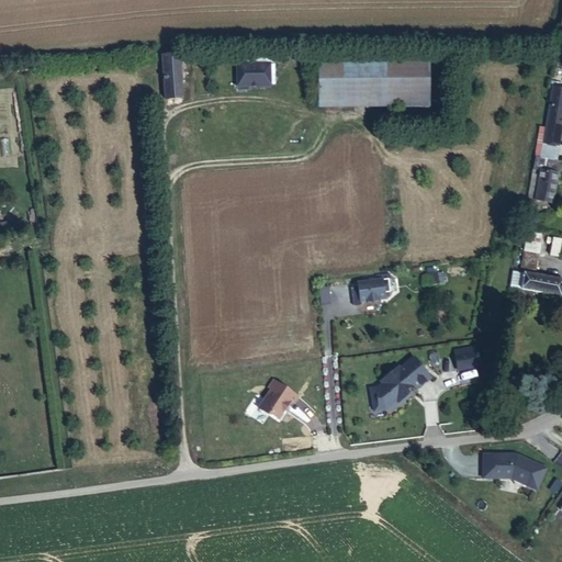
[(180,88),(178,52),(163,53),(166,97),(181,96),(180,88)]
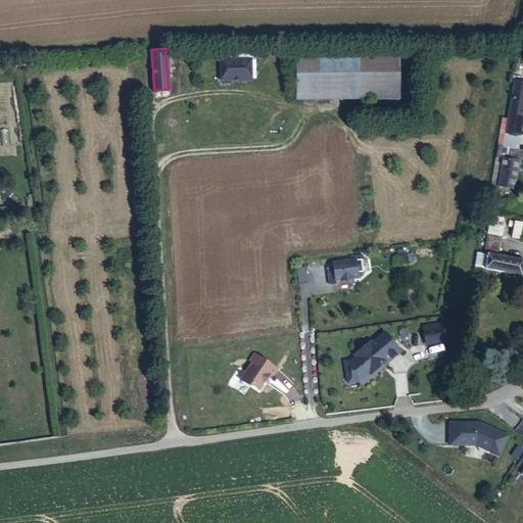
[(181,82),(179,48),(165,48),(168,82),(181,82)]
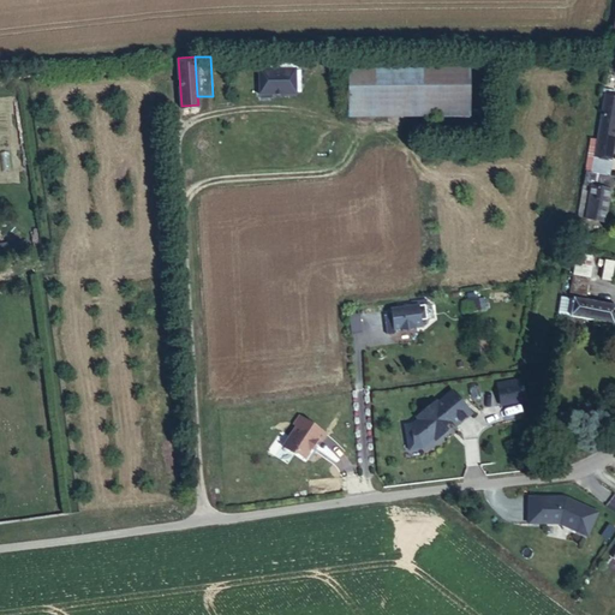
[(381,105),(380,67),(350,67),(351,114),(381,114),(381,105)]
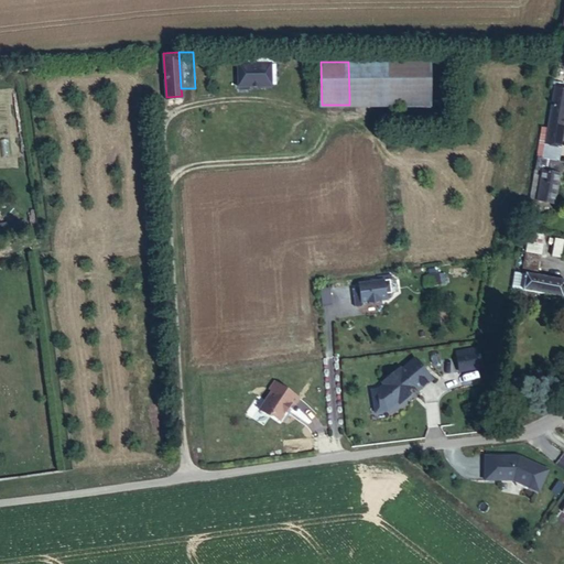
[(430,62),(348,62),(349,96),(431,96),(430,62)]
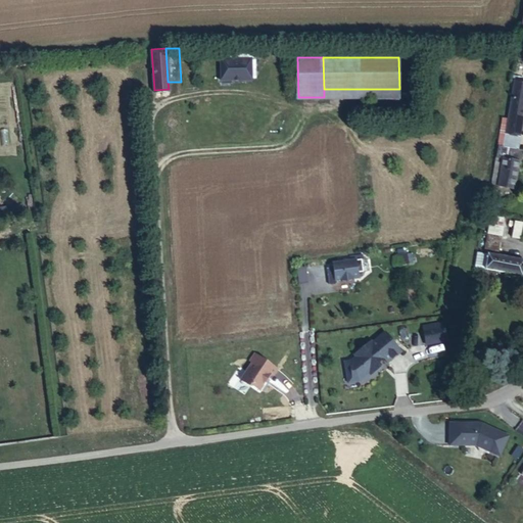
[(252,78),(251,58),(222,59),(223,78),(252,78)]
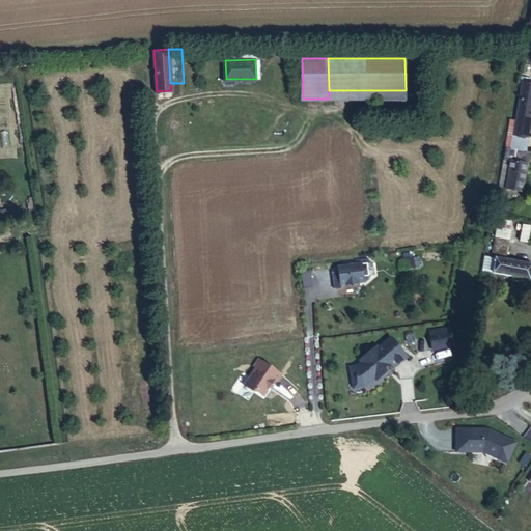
[(530,110),(530,82),(523,81),(515,120),(529,123),(530,110)]
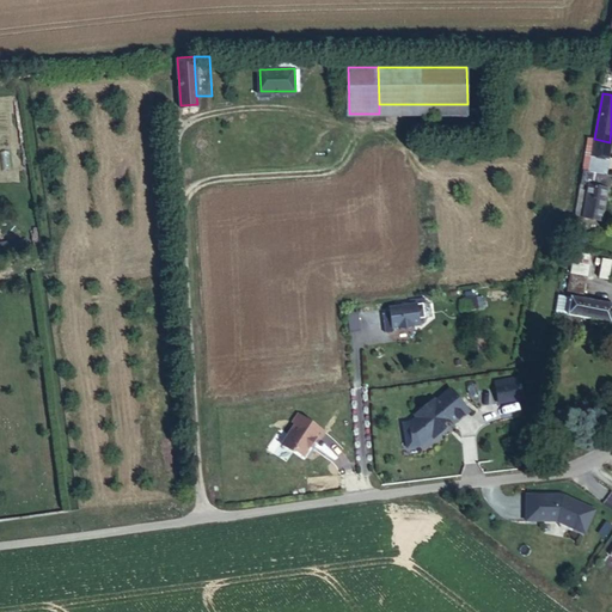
[(379,104),(379,114),(467,114),(467,104),(379,104)]
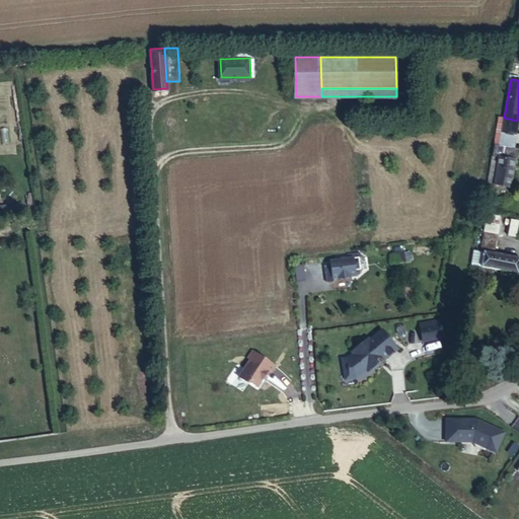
[(504,118),(502,129),(515,131),(517,121),(504,118)]
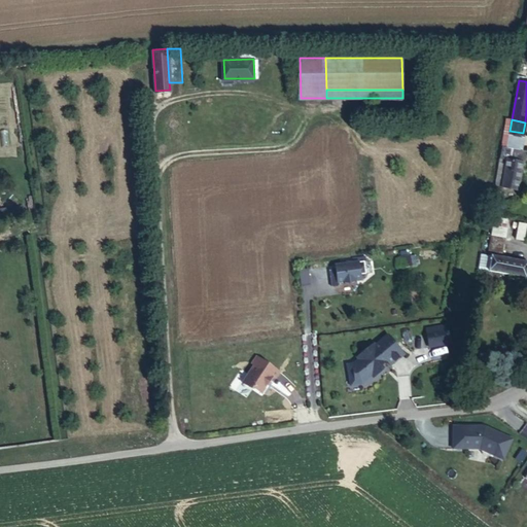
[(510,131),(506,148),(508,149),(519,152),(523,133),(510,131)]
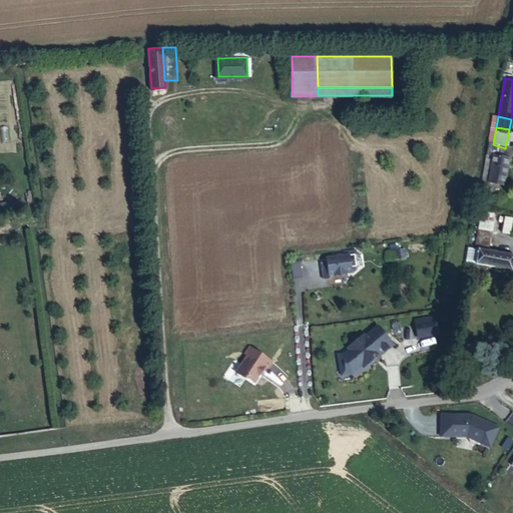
[(510,157),(511,150),(505,148),(495,145),(493,154),(510,157)]
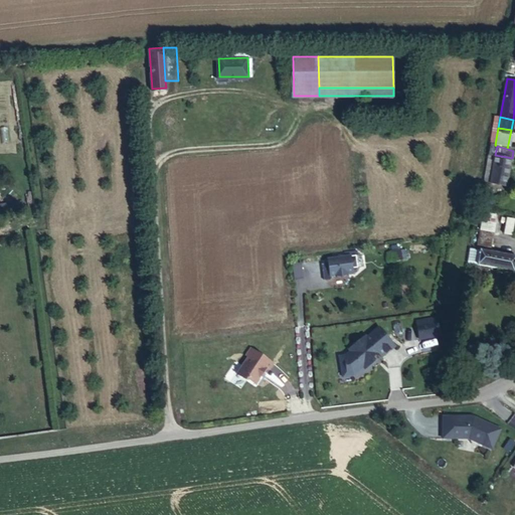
[(507,184),(512,158),(495,155),(490,180),(507,184)]
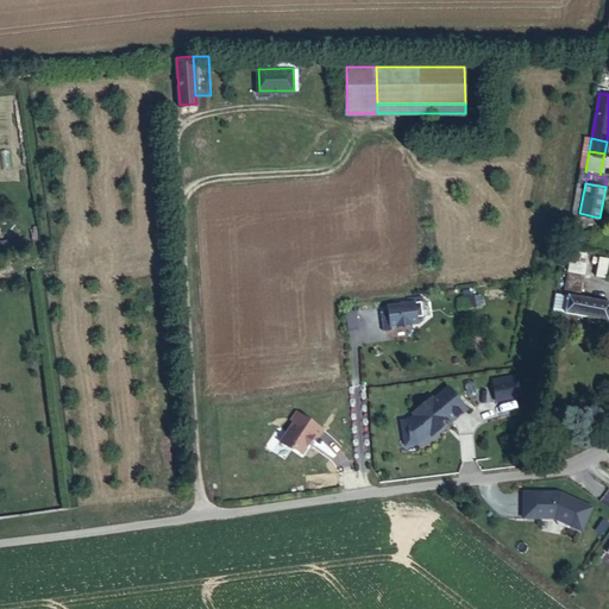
[(0,252),(24,251),(23,240),(0,243),(0,252)]
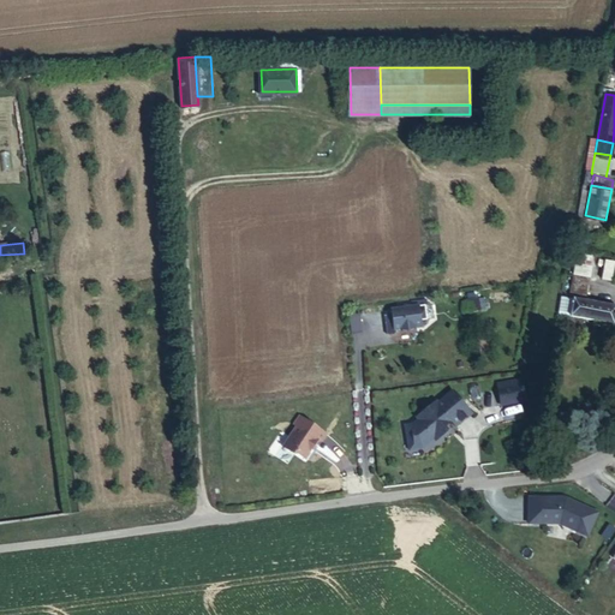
[(598,279),(611,281),(614,261),(602,260),(598,279)]
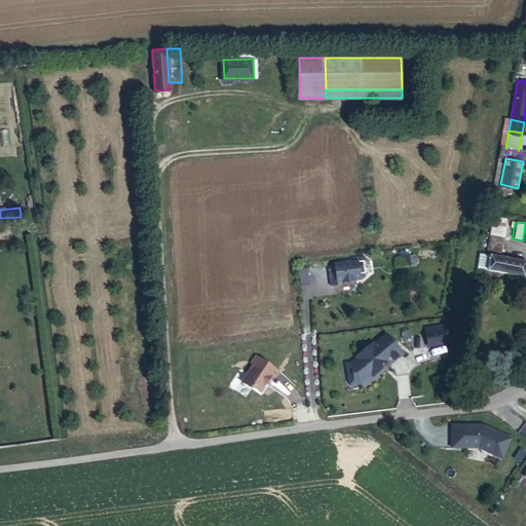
[(493,254),(503,256),(508,232),(493,230),(489,253),(493,254)]
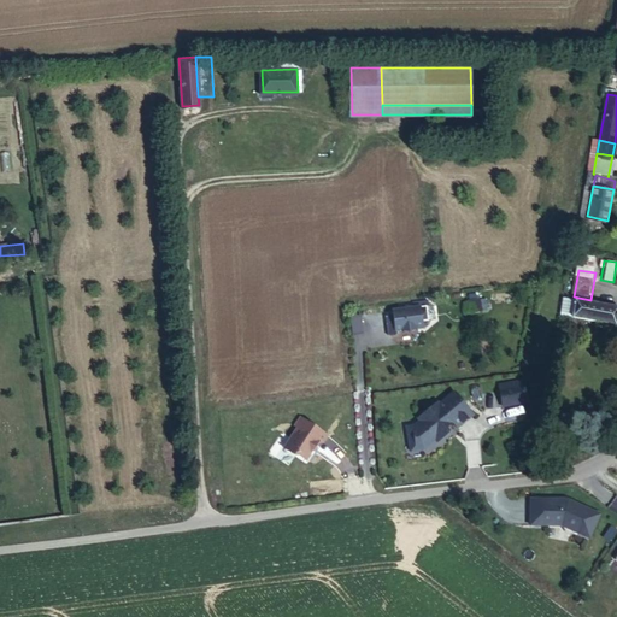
[(469,298),(469,311),(487,311),(487,298),(469,298)]
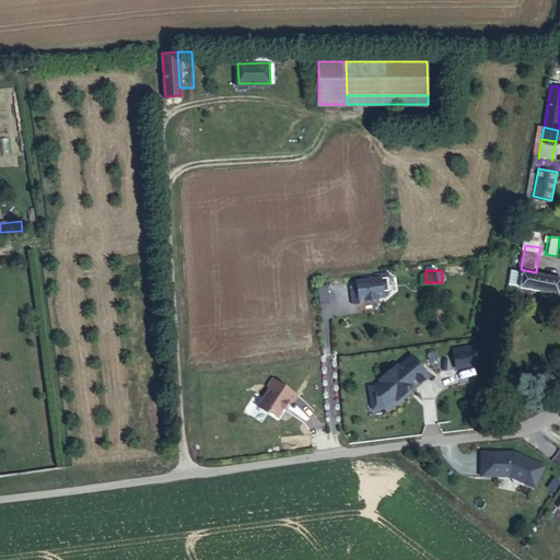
[(559,277),(536,272),(525,270),(523,286),(559,292),(559,277)]
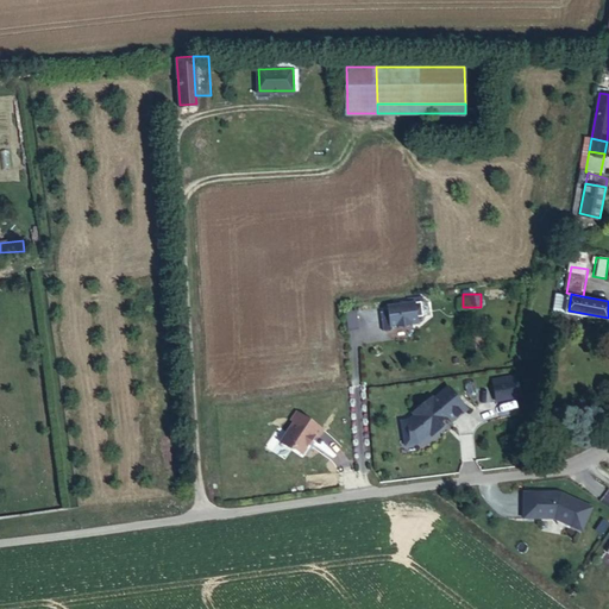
[(415,316),(422,316),(420,302),(387,307),(388,312),(389,325),(390,326),(396,325),(403,327),(410,322),(416,322),(415,316)]
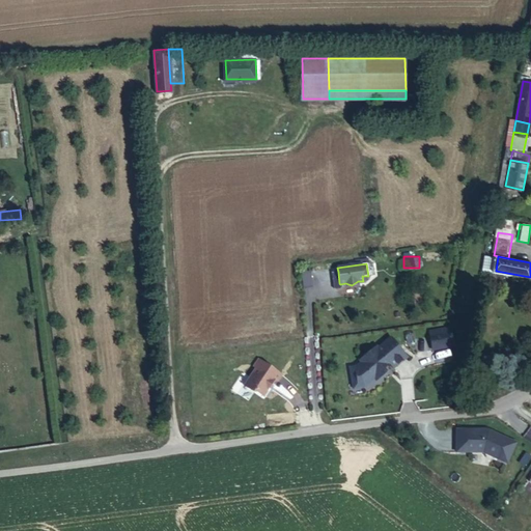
[(312,286),(310,271),(302,273),(304,287),(312,286)]
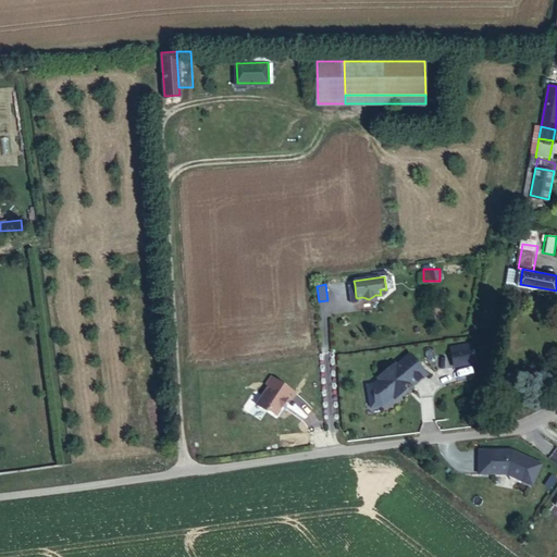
[(468,344),(449,346),(453,366),(471,362),(468,344)]
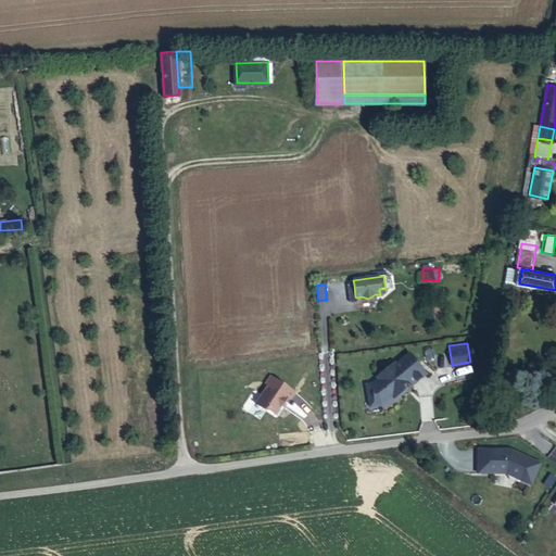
[(368,405),(380,404),(391,395),(392,397),(403,389),(400,384),(406,379),(411,384),(425,373),(408,352),(394,364),(393,362),(376,376),(377,378),(371,383),(365,384),(368,405)]
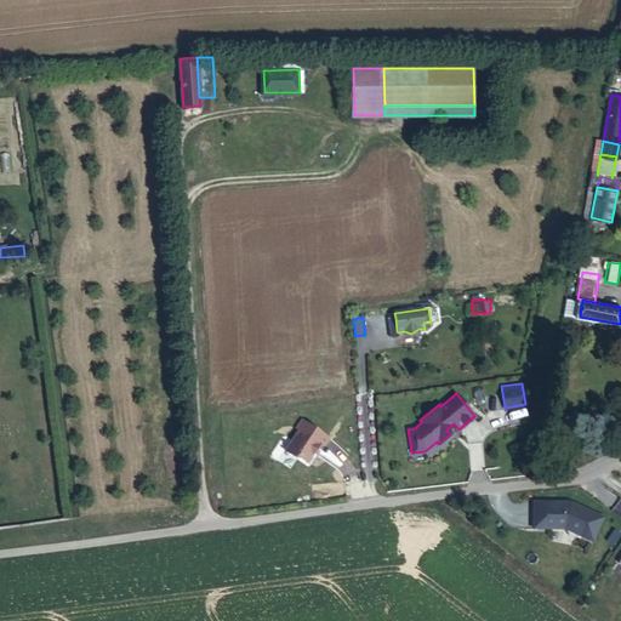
[(306,461),(318,443),(322,445),(328,437),(301,419),(295,427),(297,429),(284,450),(294,457),(296,455),(306,461)]
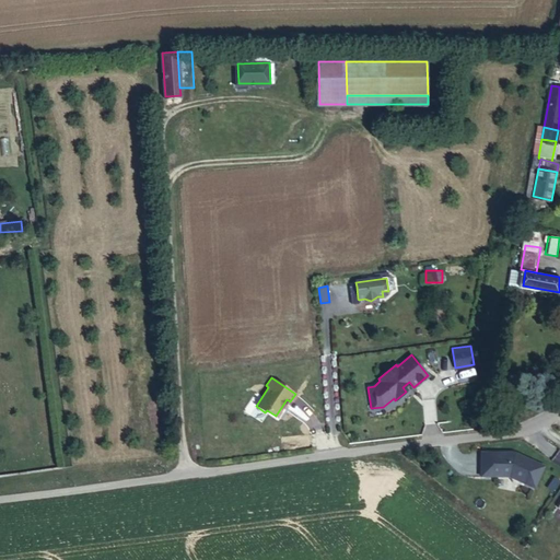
[(54,469),(62,467),(60,452),(51,454),(54,469)]
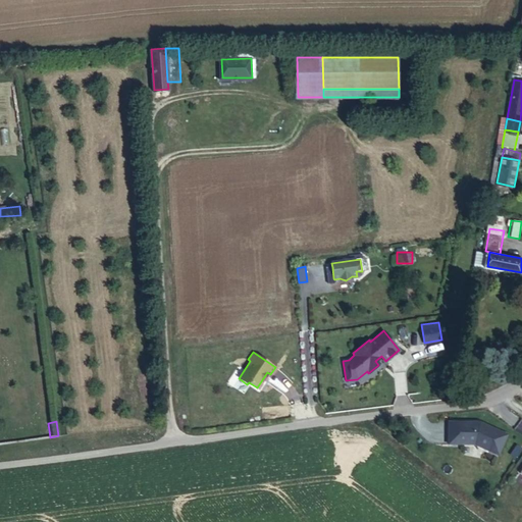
[(449,445),(475,446),(499,456),(508,435),(480,422),(449,422),(449,445)]
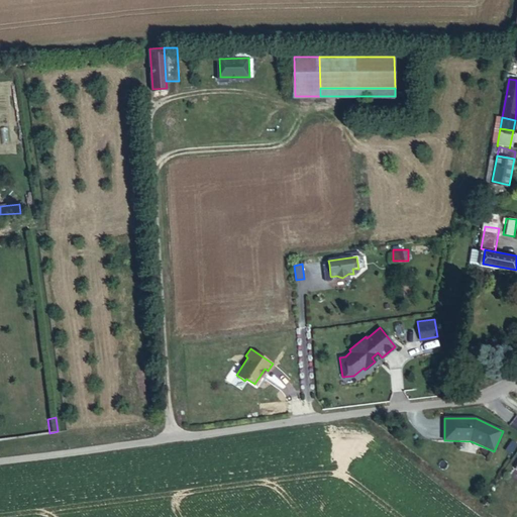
All buildings are outlined.
